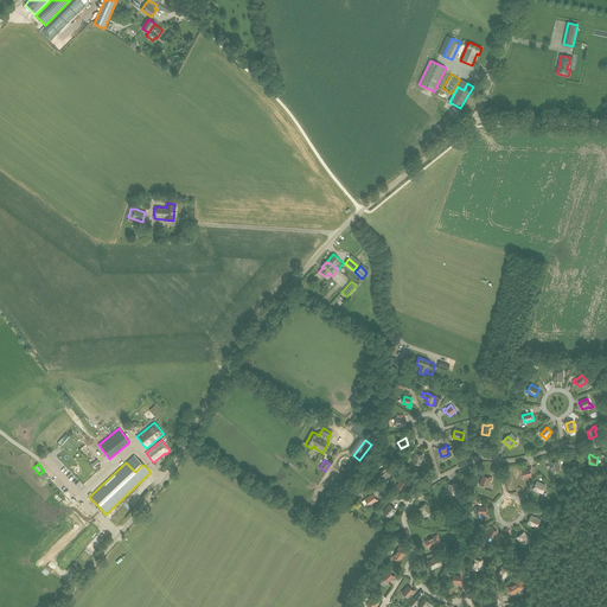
[(528,467),(528,470),(522,471),(524,478),(532,477),(530,470),(531,470),(531,466),(528,467)]
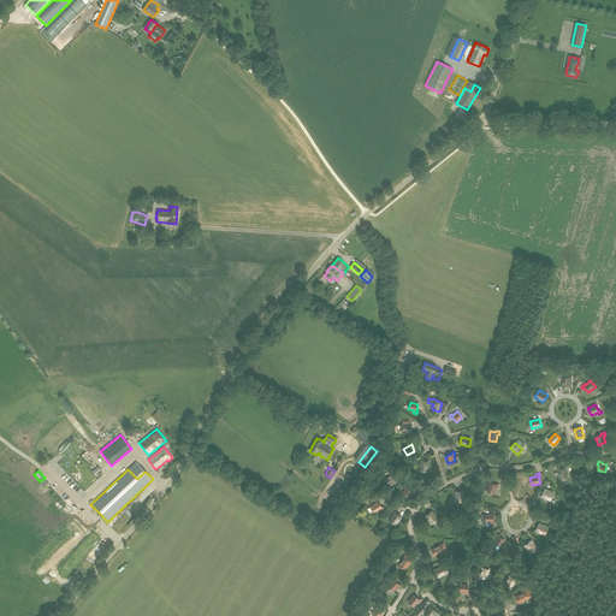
[(385,479),(390,485),(397,479),(392,474),(385,479)]
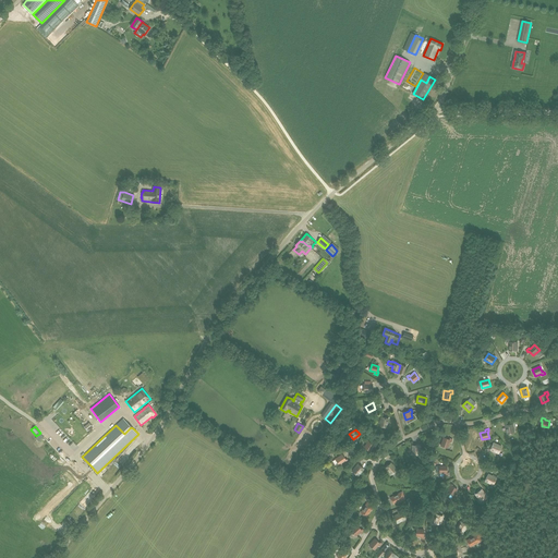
[(449,438),(449,439),(444,437),(440,446),(447,448),(449,441),(451,443),(452,439),(449,438)]
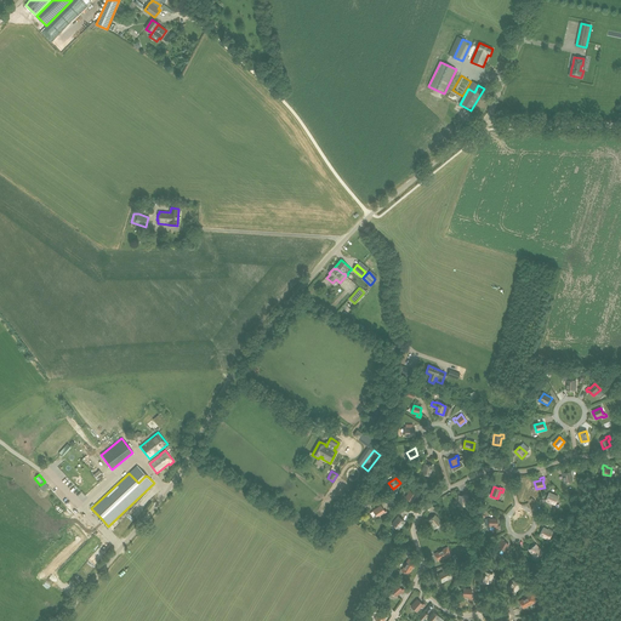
[(416,494),(410,490),(405,497),(412,502),(416,496),(417,497),(420,494),(417,493),(416,494)]
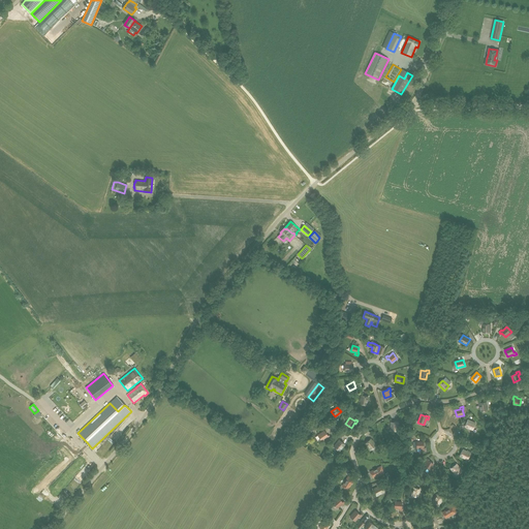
[(431,430),(434,423),(427,419),(424,428),(431,430)]
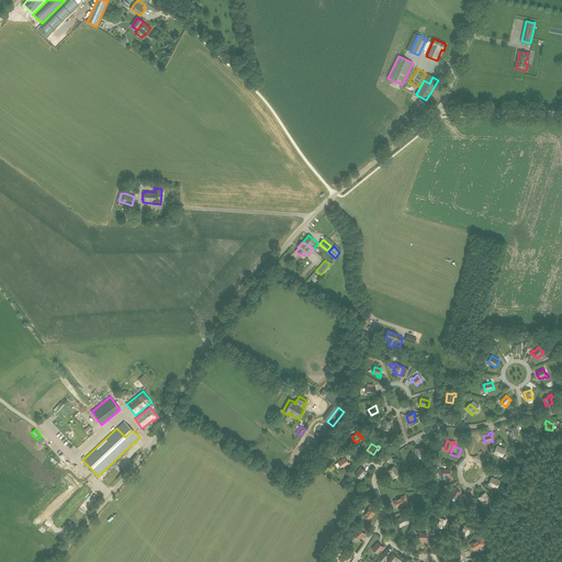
[(505,450),(497,447),(494,453),(503,457),(505,450)]
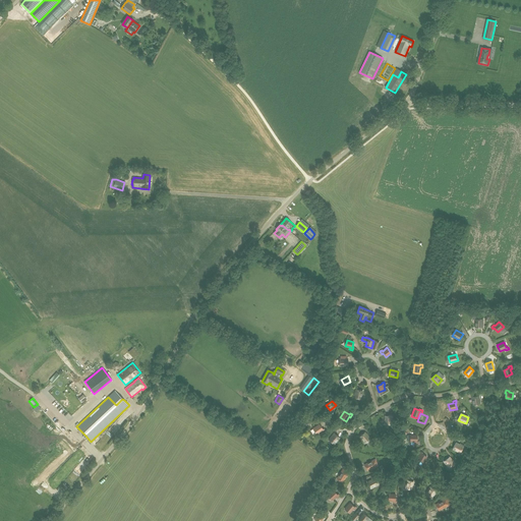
[(320,424),(312,428),(316,433),(322,430),(323,432),(325,430),(324,428),(323,428),(320,424)]
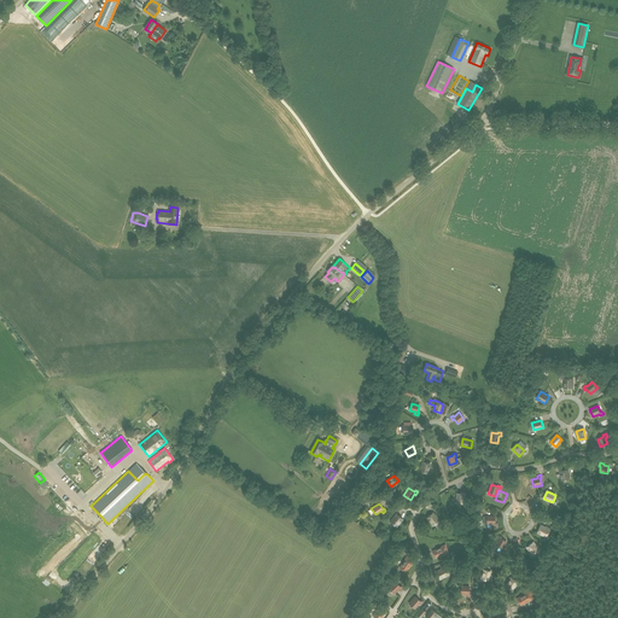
[(439,520),(432,512),(426,517),(433,525),(439,520)]
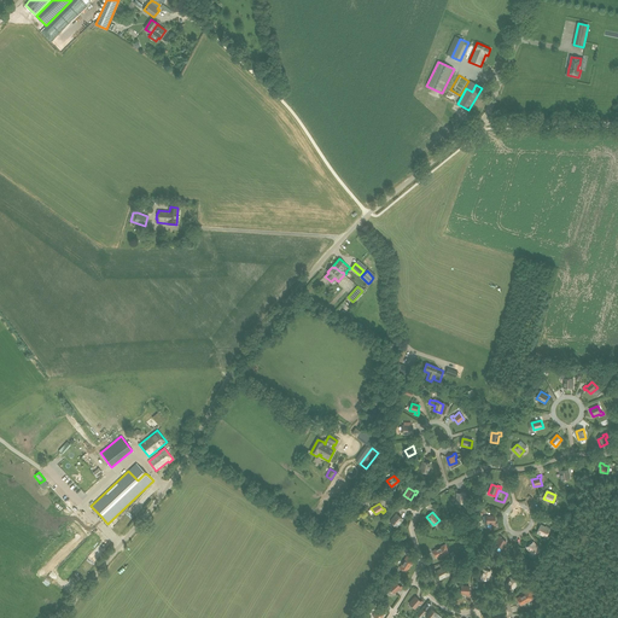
[(396,514),(390,522),(397,526),(403,519),(396,514)]
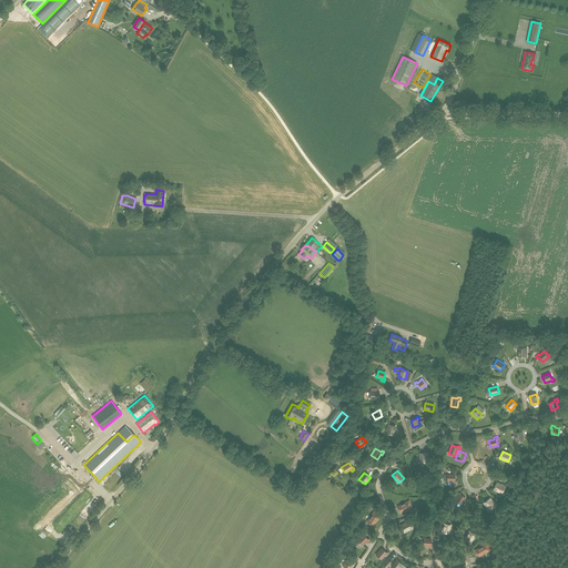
[(446,475),(446,483),(453,483),(453,484),(456,484),(456,480),(454,480),(454,475),(446,475)]
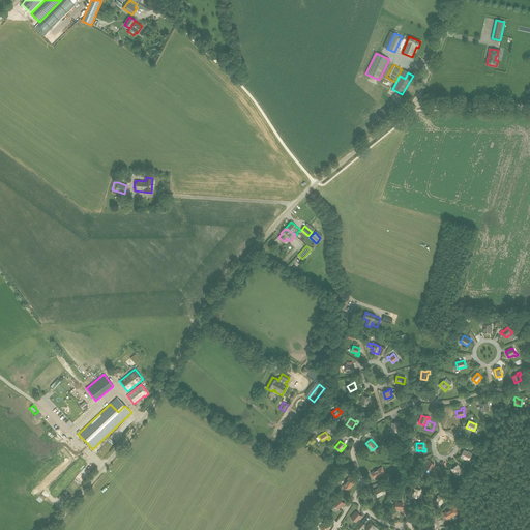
[(469,461),(471,454),(464,450),(461,457),(469,461)]
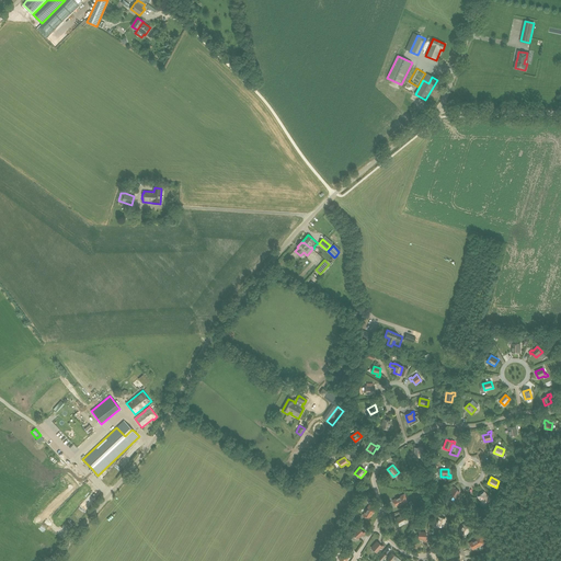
[(450,489),(453,490),(449,494),(456,499),(459,492),(455,489),(455,488),(453,487),(450,489)]
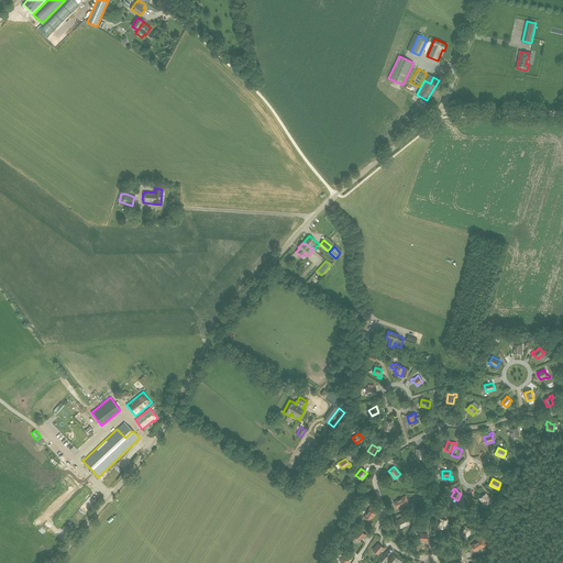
[(486,494),(481,498),(486,506),(492,500),(486,494)]
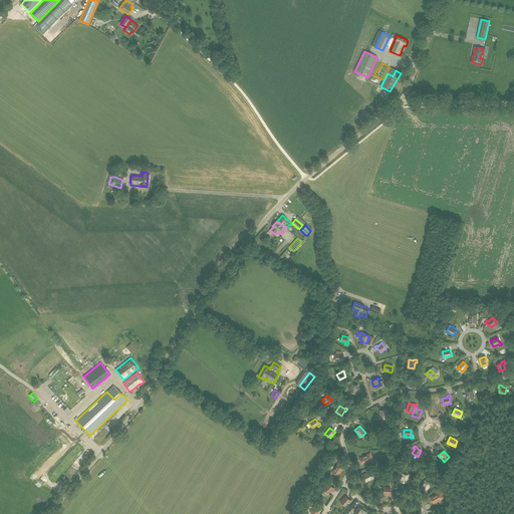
[(370,453),(360,458),(362,464),(368,461),(368,462),(373,460),(370,453)]
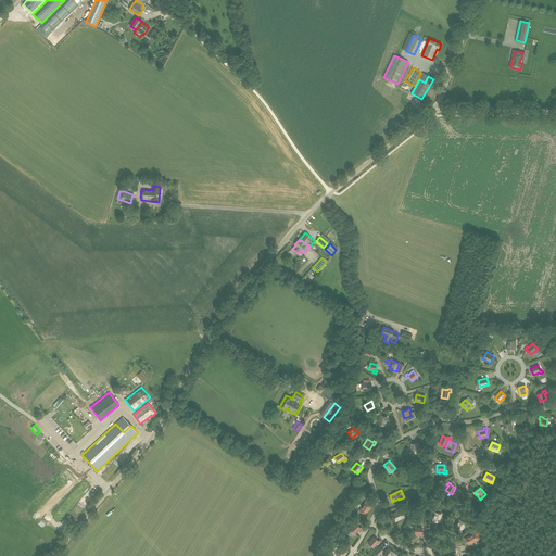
[(366,501),(359,512),(365,515),(369,508),(370,509),(373,504),(366,501)]
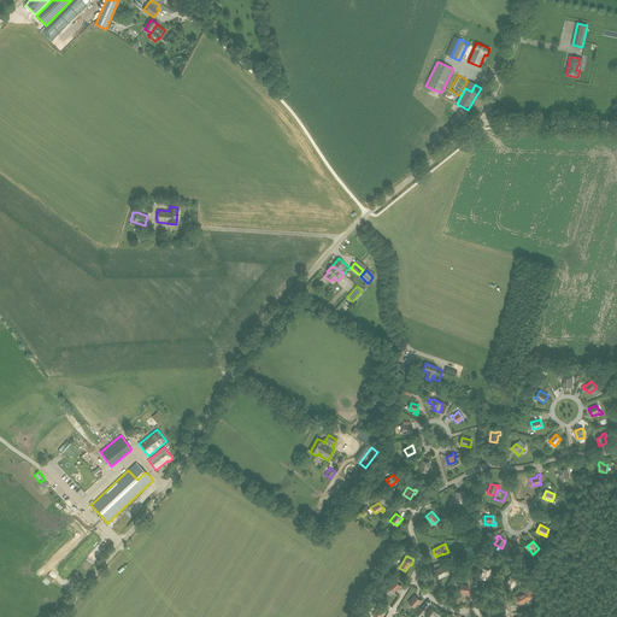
[(447,574),(444,566),(435,571),(439,579),(447,574)]
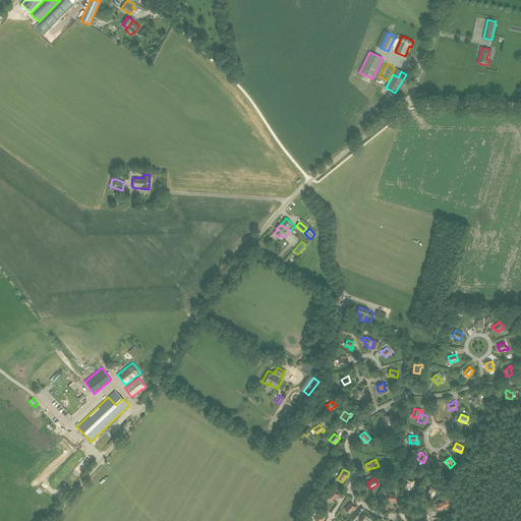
[(431,498),(436,490),(430,487),(426,494),(431,498)]
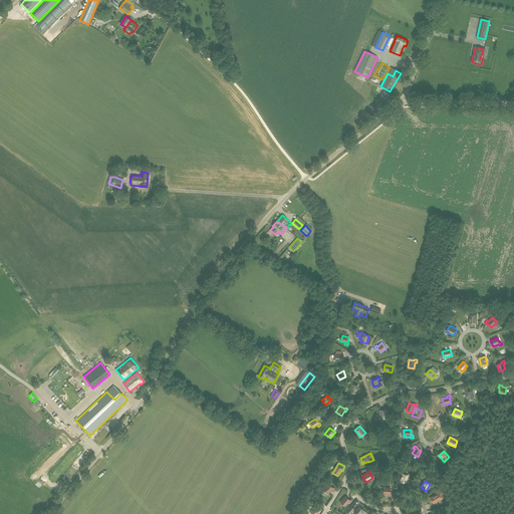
[(328,484),(323,489),(327,494),(331,490),(333,491),(335,489),(333,487),(332,488),(328,484)]
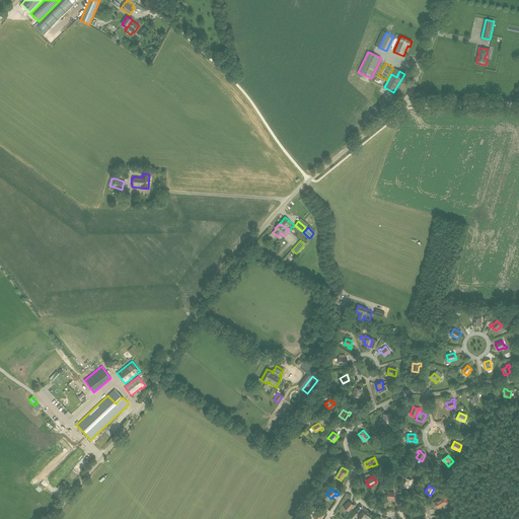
[(386,493),(386,501),(392,501),(392,502),(394,502),(394,498),(393,498),(393,493),(386,493)]
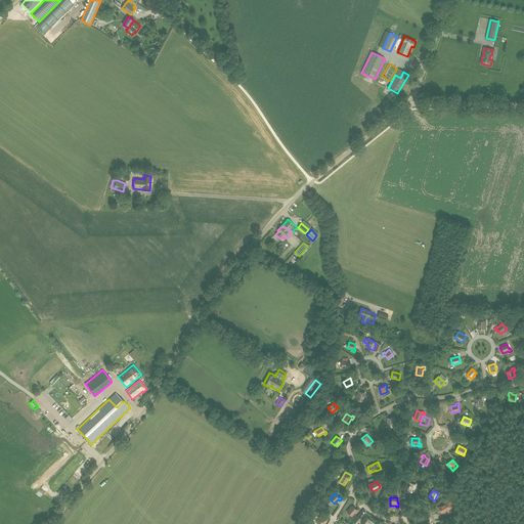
[(452,508),(450,506),(451,505),(450,501),(448,503),(448,501),(438,508),(441,513),(447,510),(448,511),(452,508)]
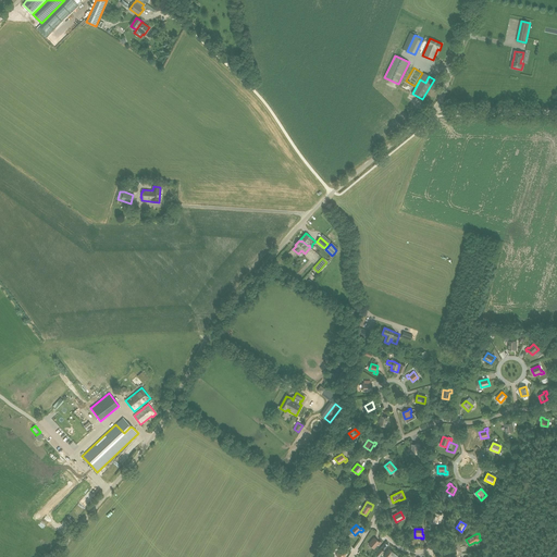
[(374,537),(369,544),(373,548),(378,544),(380,545),(382,543),(380,541),(379,542),(374,537)]
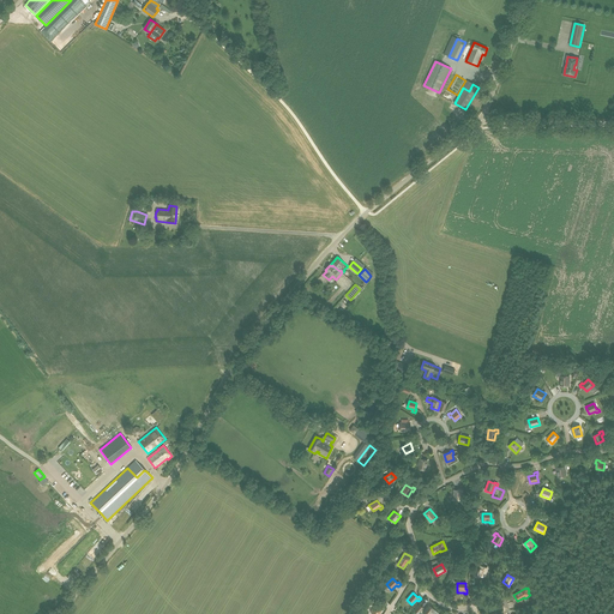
[(373,613),(378,613),(384,606),(377,601),(369,612),(373,613)]
